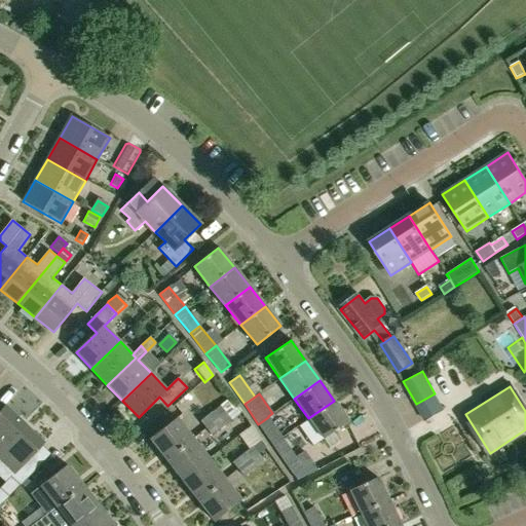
[(435,393),(416,404),(424,419),(443,409),(435,393)]
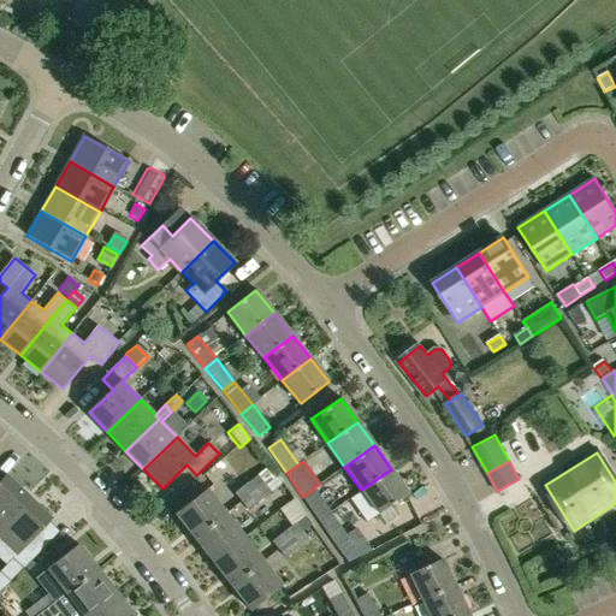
[(235,493),(241,502),(265,484),(264,483),(276,473),(270,466),(258,475),(235,493)]
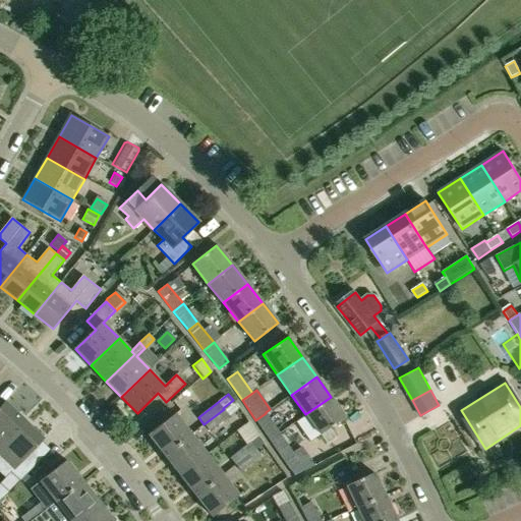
[(345,417),(331,397),(305,414),(320,435),(345,417)]
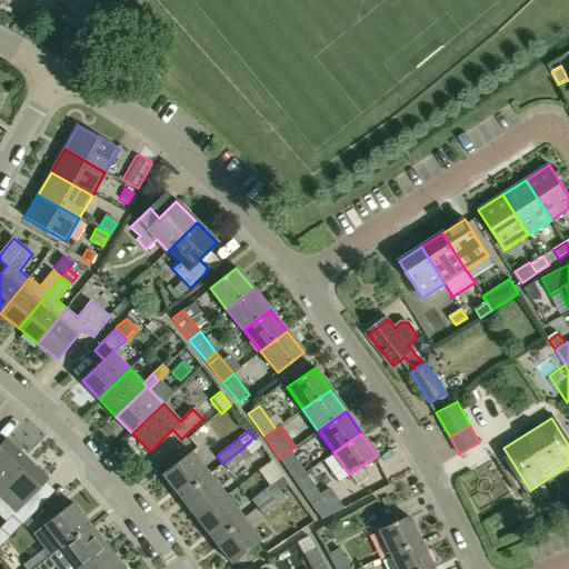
[(245,447),(222,463),(228,471),(261,446),(255,437),(243,446),(245,447)]
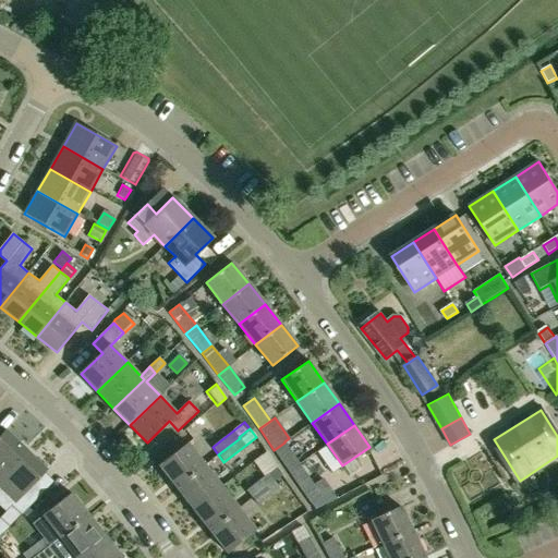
[(0,435),(0,478),(24,453),(16,446),(19,444),(5,431),(0,435)]
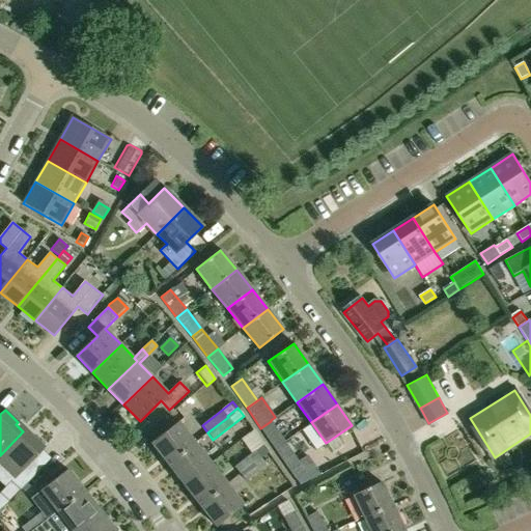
[(285,442),(271,421),(260,428),(275,449),(276,448),(285,442)]
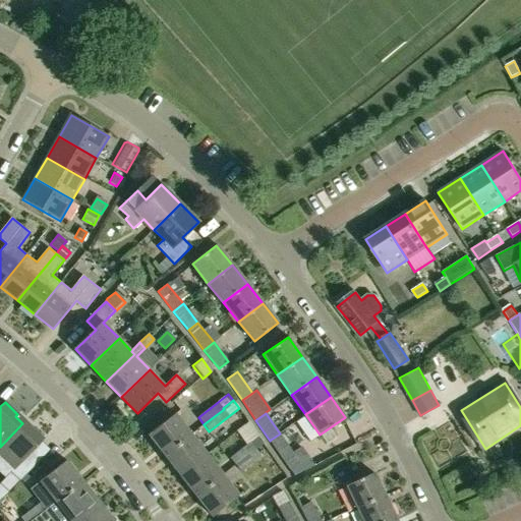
[(148,436),(164,456),(190,436),(174,414),(148,436)]
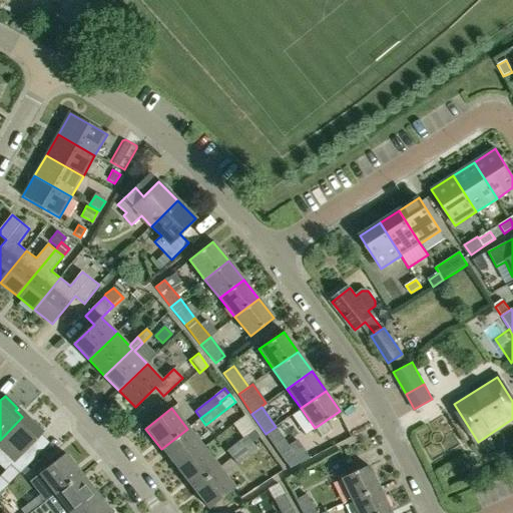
[(251,442),(260,435),(245,415),(233,424),(243,437),(245,436),(251,442)]
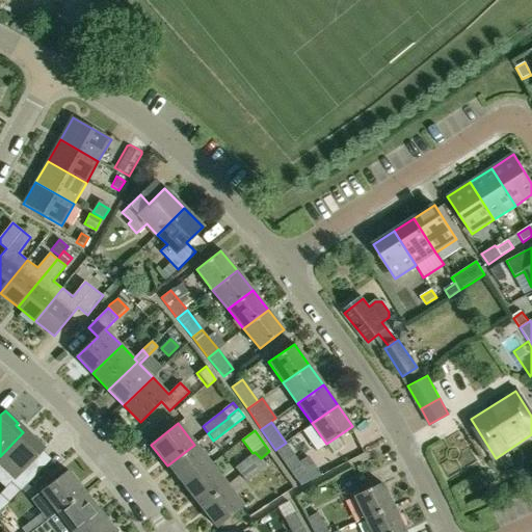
[(23,432),(0,456),(0,466),(14,479),(44,448),(30,435),(28,437),(23,432)]
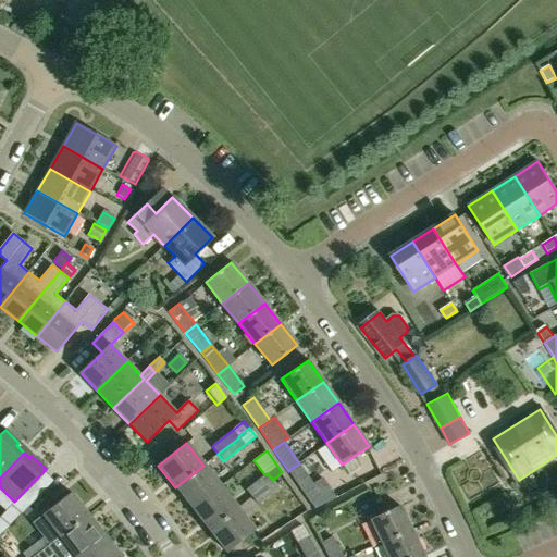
[(313,484),(299,463),(289,470),(288,471),(311,504),(331,490),(322,478),(313,484)]
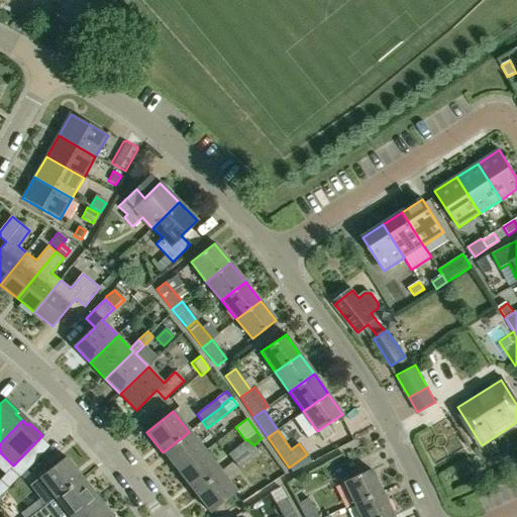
[(204,451),(189,432),(163,452),(179,473),(204,451)]
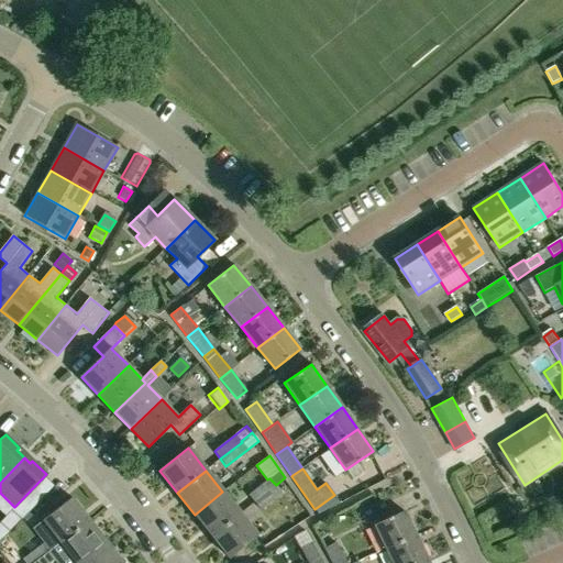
[(249,494),(254,503),(276,485),(269,478),(267,479),(249,494)]
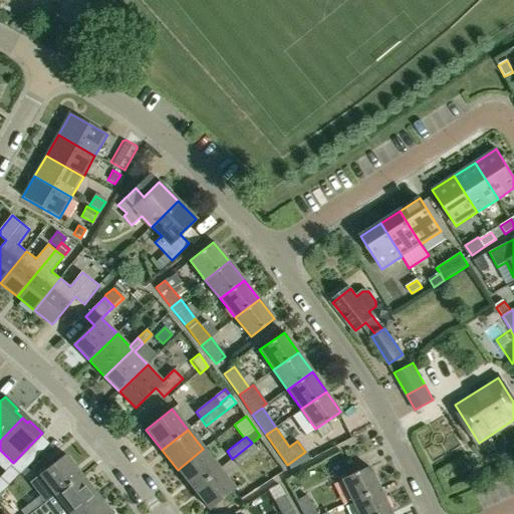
[(252,443),(232,459),(237,465),(257,450),(252,443)]
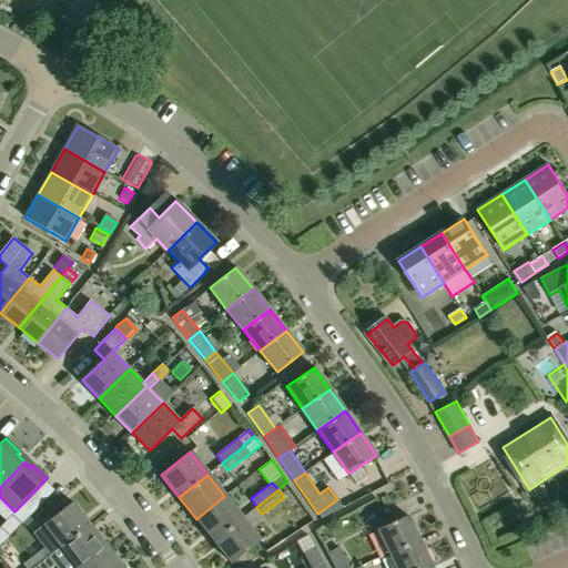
[(213,540),(242,518),(224,496),(196,519),(213,540)]
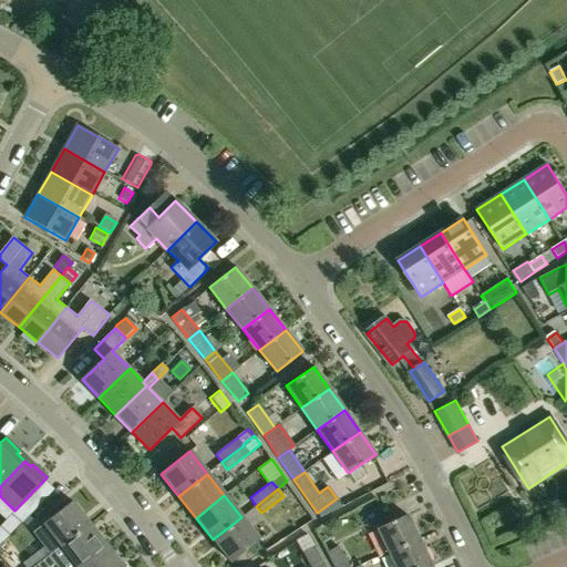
[(43,524),(61,546),(90,524),(72,502),(43,524)]
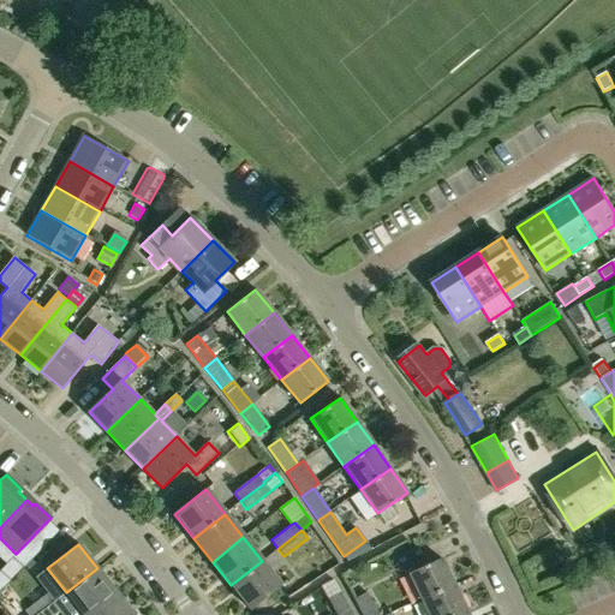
[(12,557),(0,569),(0,571),(10,581),(23,567),(12,557)]
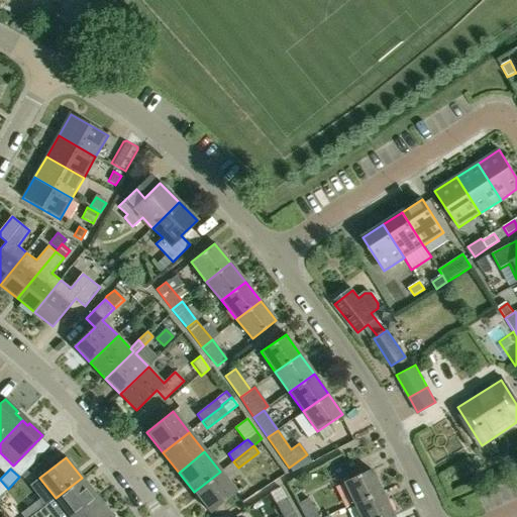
[(353,504),(382,491),(371,469),(343,482),(353,504)]
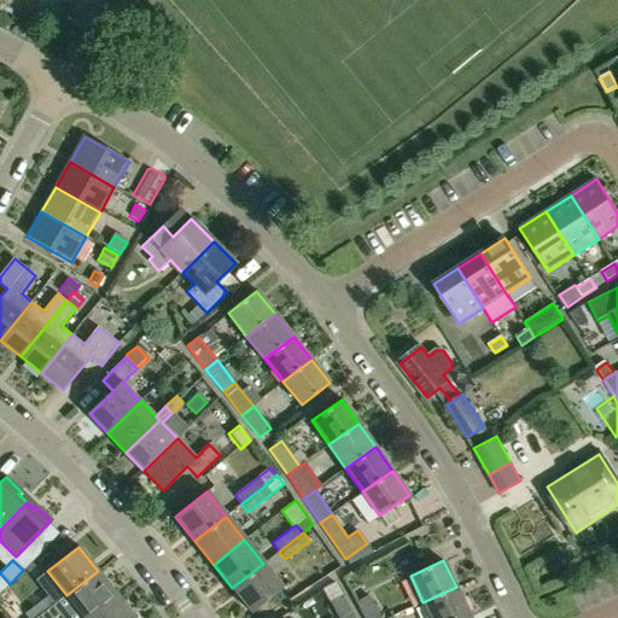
[(283,588),(263,564),(232,588),(251,613),(283,588)]
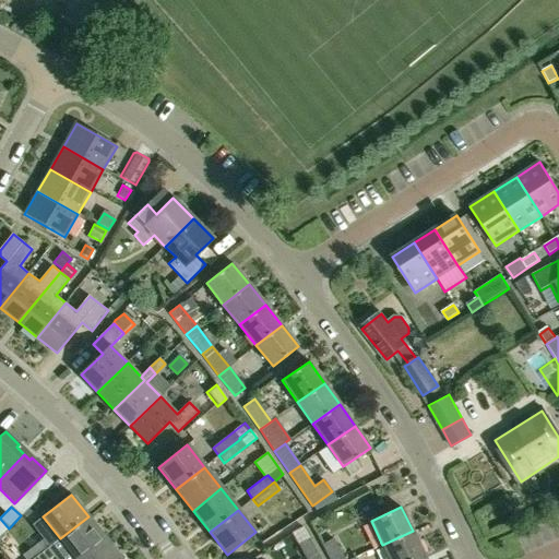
[(79,558),(100,543),(106,538),(88,516),(60,538),(75,558),(79,558)]
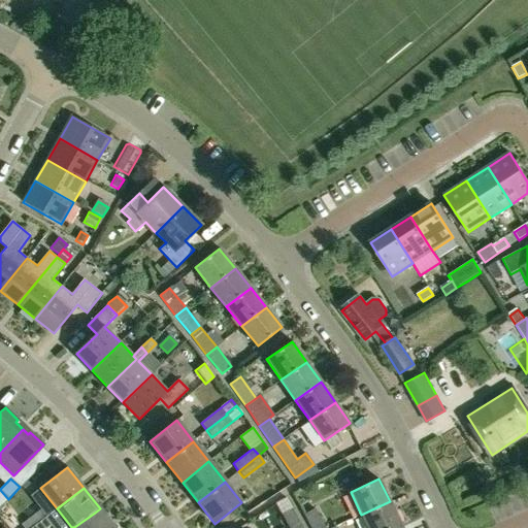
[(391,527),(400,523),(390,501),(361,515),(367,527),(391,527)]
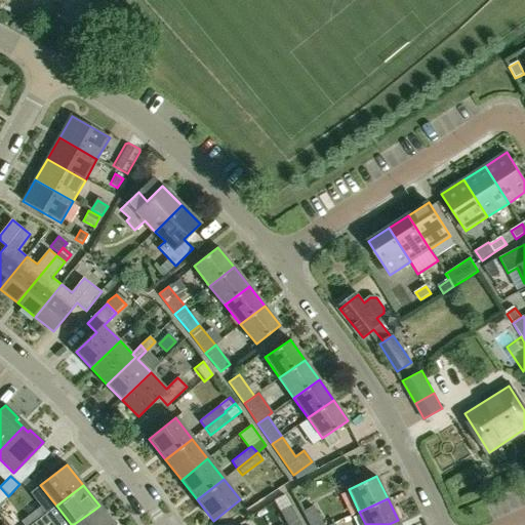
[(280,511),(287,524),(301,524),(290,505),(280,511)]
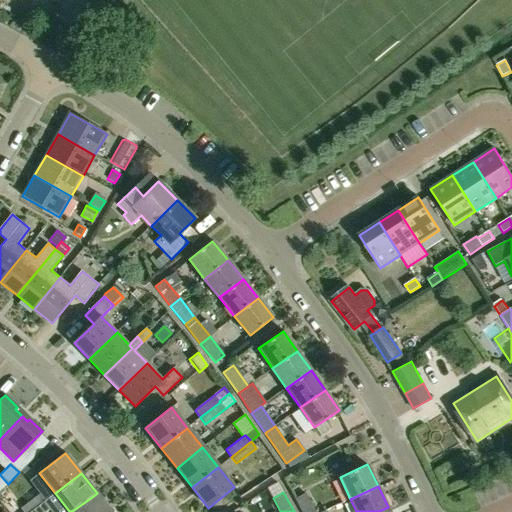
[(25,511),(31,511),(45,501),(40,493),(22,507),(25,511)]
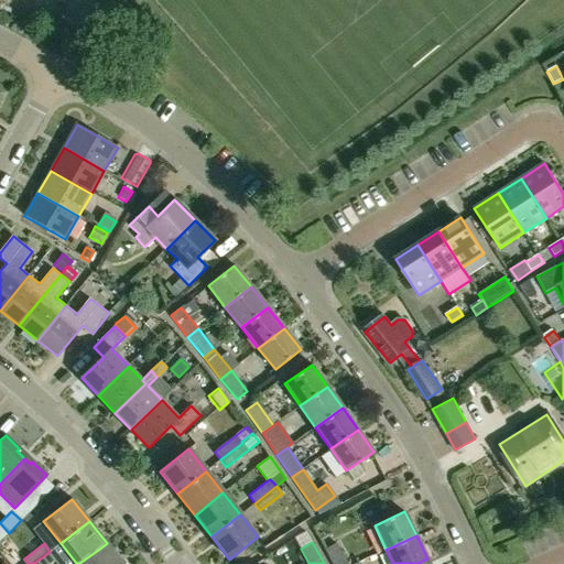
[(122,563),(107,543),(101,548),(79,563),(122,563)]
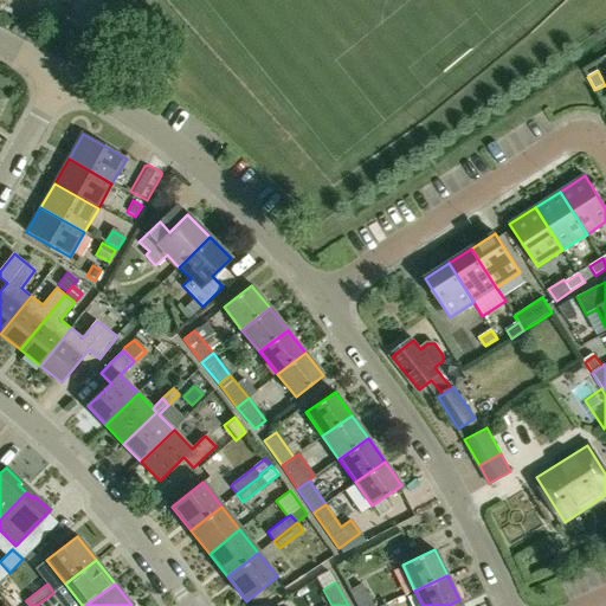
[(349,590),(358,605),(373,605),(361,584),(349,590)]
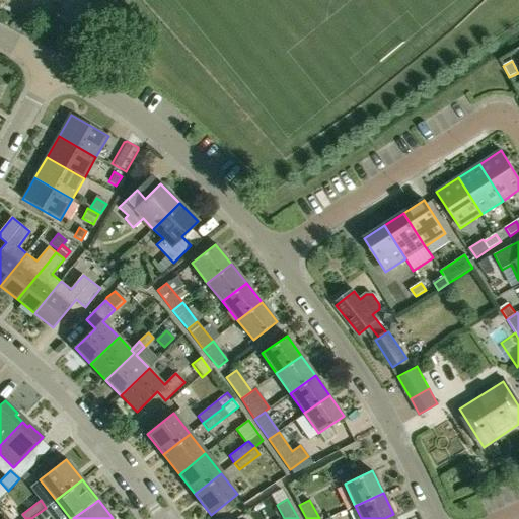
[(51,514),(46,508),(31,518),(45,518),(48,517),(51,514)]
